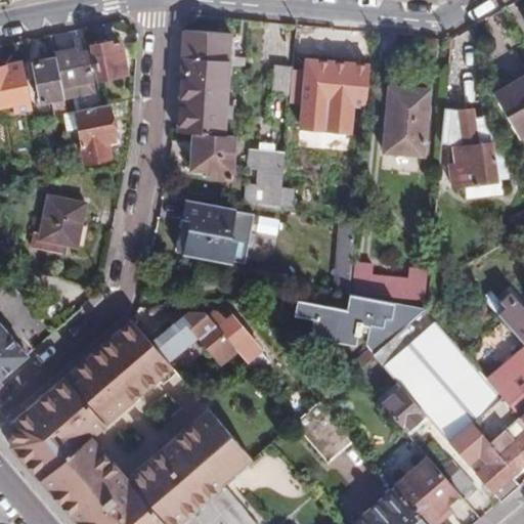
[(230,31),(186,29),(180,131),(188,131),(186,167),(206,169),(206,177),(231,179),(233,135),(224,134),(229,66),(237,66),(238,56),(229,55),(230,31)]
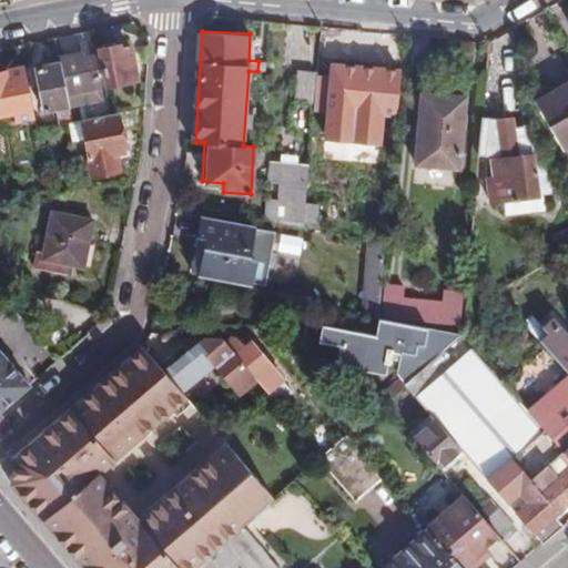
[(122,48),(103,50),(110,85),(138,80),(132,51),(123,53),(122,48)]
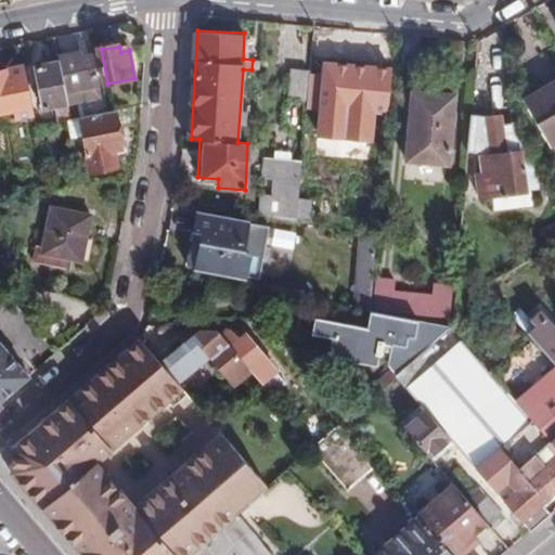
[(61,64),(68,106),(100,100),(98,87),(99,86),(93,57),(82,60),(81,53),(60,57),(61,64)]
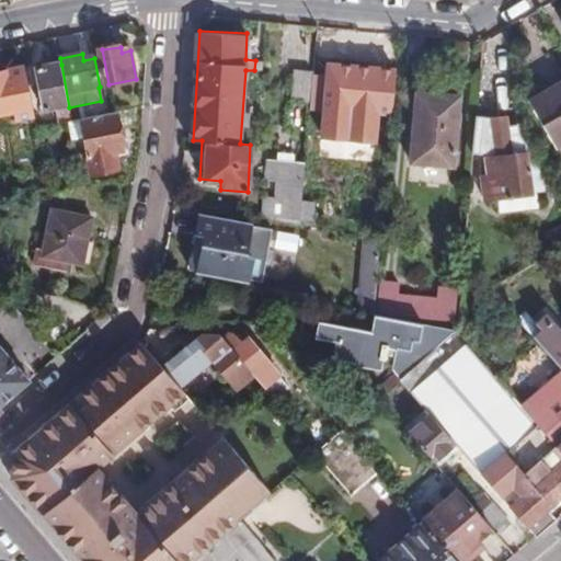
[(45,112),(69,107),(61,65),(37,69),(45,112)]
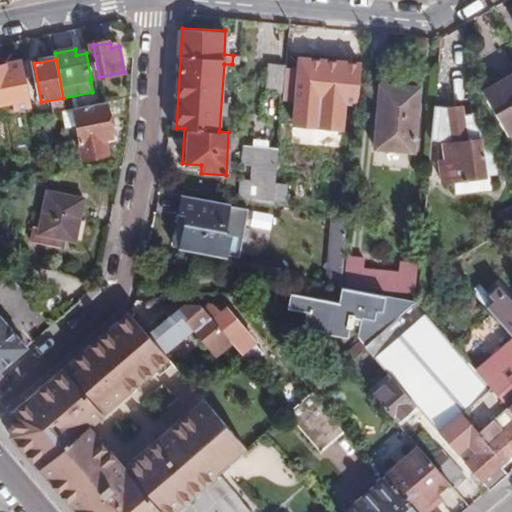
[(284,92),(287,63),(267,62),(265,90),(284,92)]
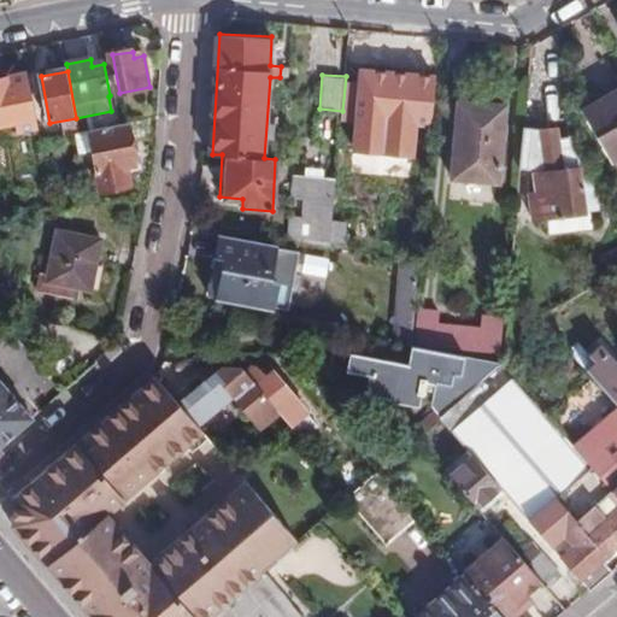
[(0,125),(16,123),(9,78),(0,78),(0,125)]
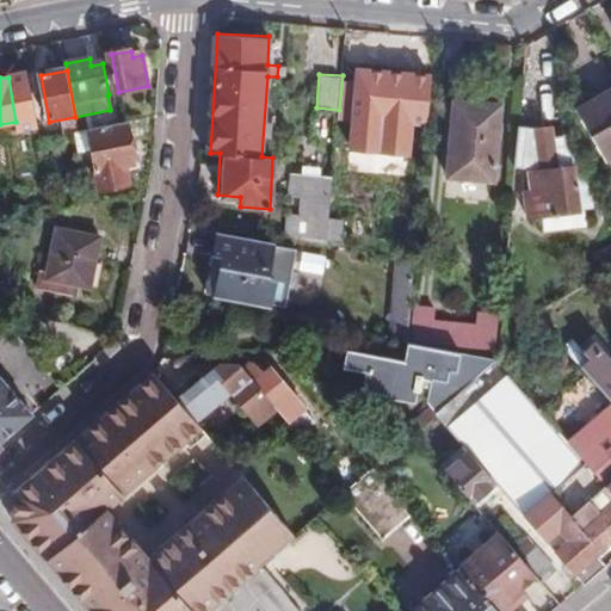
[(610,91),(576,111),(605,164),(610,159),(610,91)]
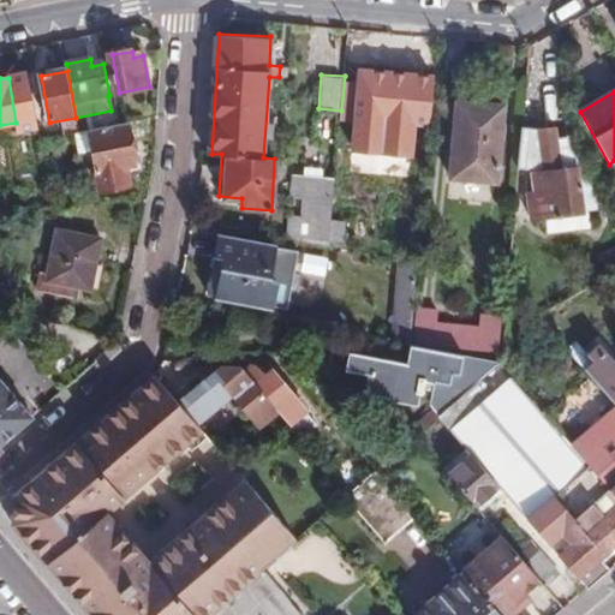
[(503,106),(458,101),(452,177),(497,181),(503,106)]
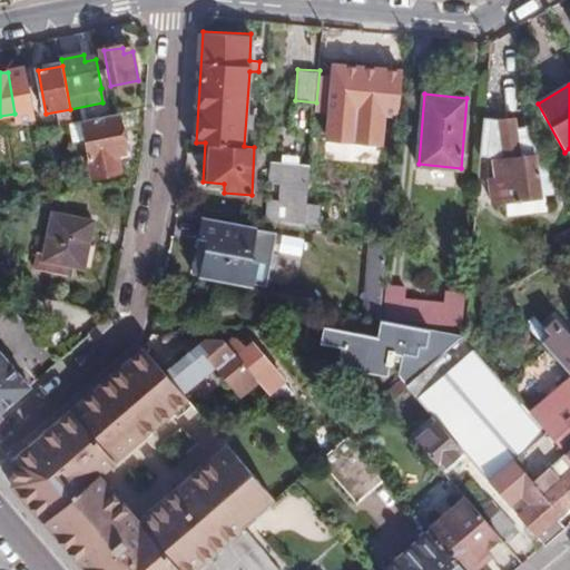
[(125,156),(118,118),(82,125),(86,146),(89,163),(116,157),(125,156)]
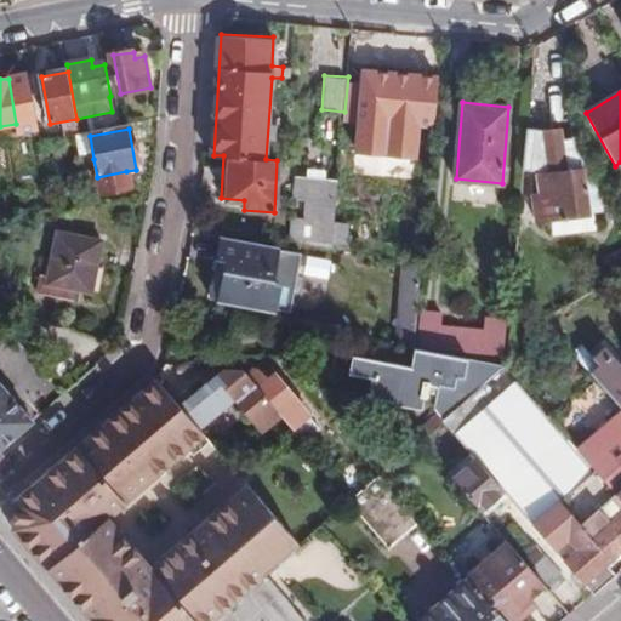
[(542,131),(527,130),(523,171),(539,169),(543,197),(520,199),(518,224),(590,215),(581,171),(575,171),(574,165),(582,161),(575,148),(574,140),(559,140),(559,132),(559,129),(542,131)]
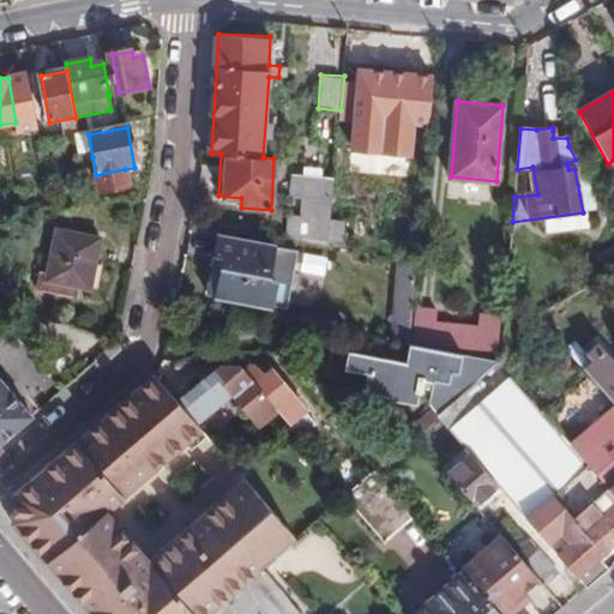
[(92,157),(89,134),(70,137),(74,161),(92,157)]
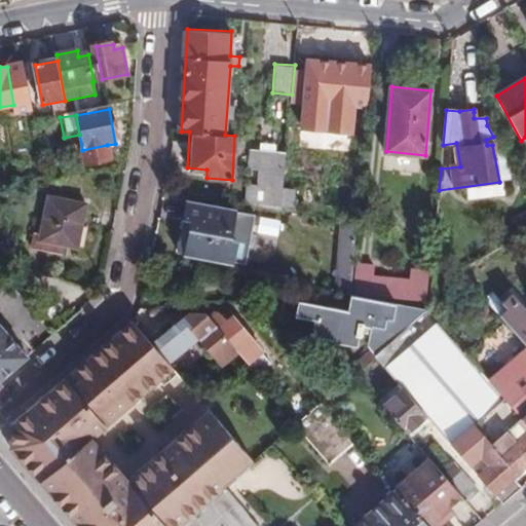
[(107,145),(82,150),(84,165),(110,160),(107,145)]
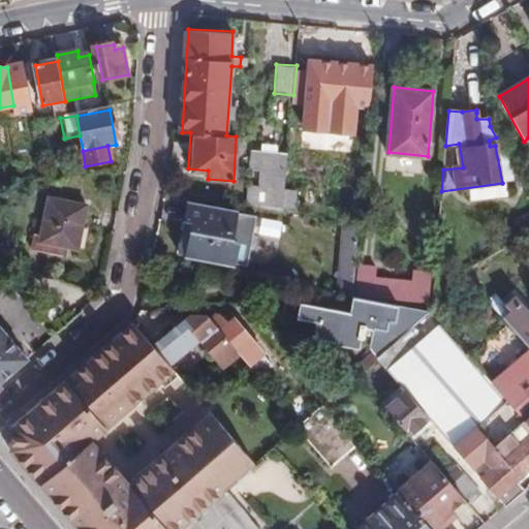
[(248,183),(248,204),(282,211),(284,191),(288,152),(280,152),(263,151),(251,150),(250,166),(260,167),(259,183),(248,183)]
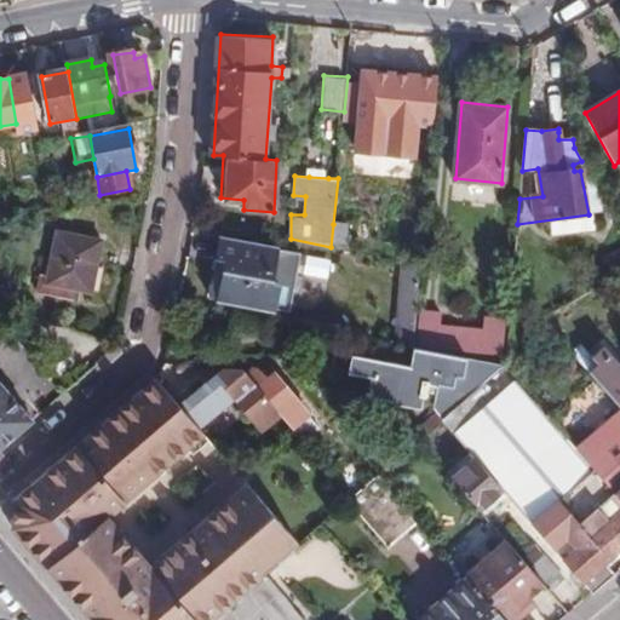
[(331,247),(350,251),(352,225),(333,224),(331,247)]
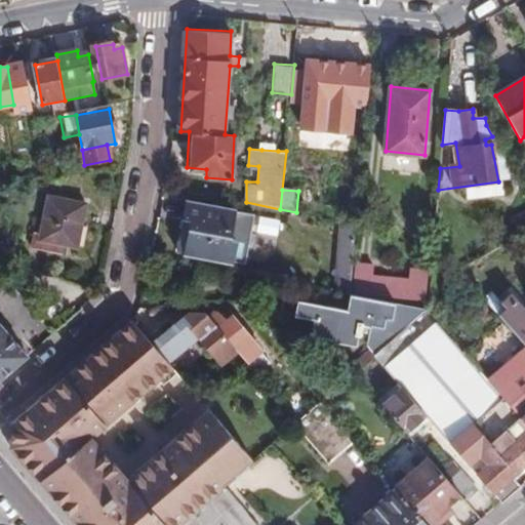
[(223,207),(186,199),(183,215),(192,217),(186,251),(229,260),(231,261),(244,265),(254,213),(223,207)]
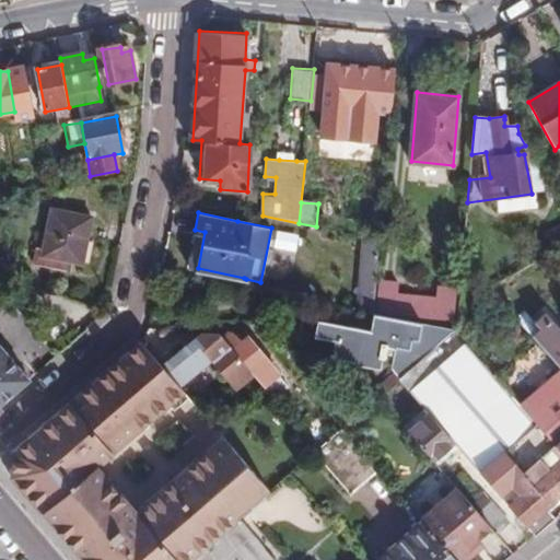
[(50,213),(46,238),(44,251),(38,249),(35,265),(70,272),(72,263),(83,265),(92,221),(50,213)]
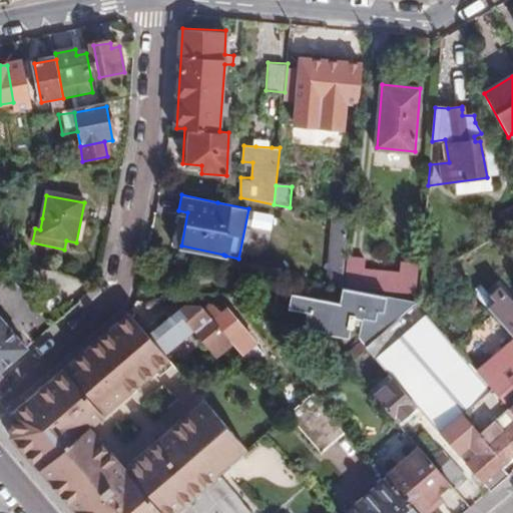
[(187,212),(178,210),(172,243),(181,245),(187,212)]
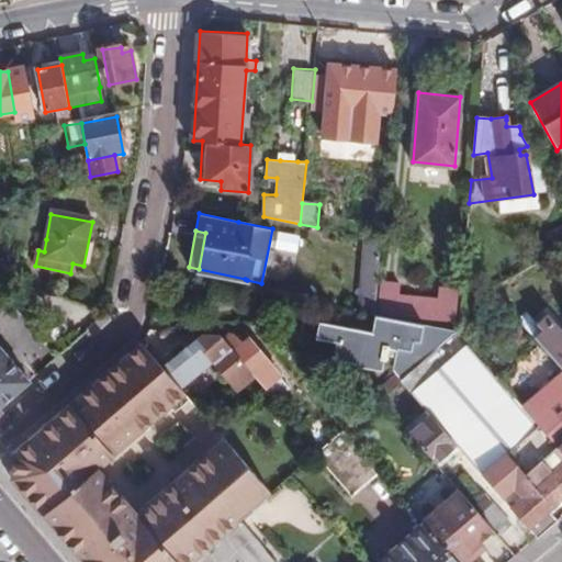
[(294,254),(299,236),(273,231),(269,248),(294,254)]
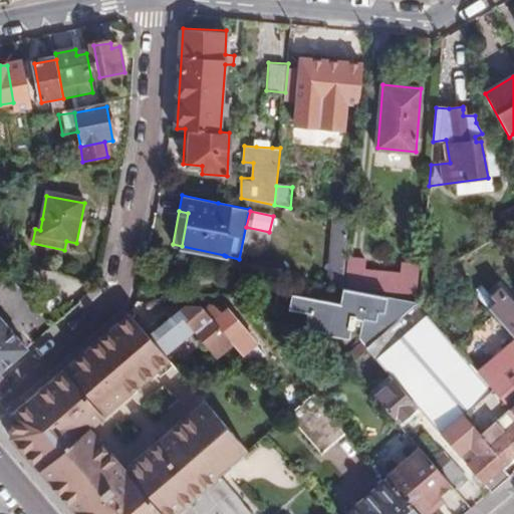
[(342,288),(349,219),(333,216),(327,285),(342,288)]
